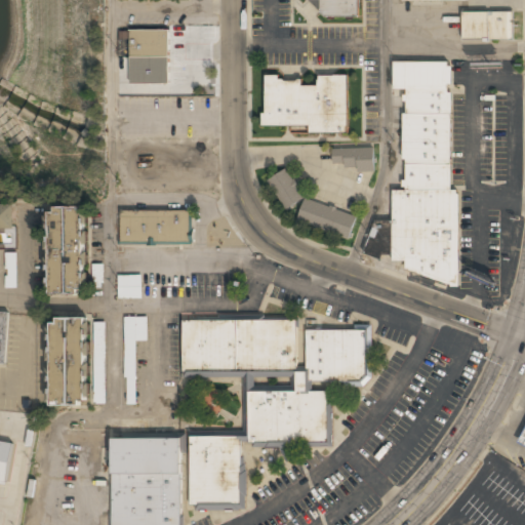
[(357,18),(356,0),(320,0),(321,19),(357,18)]
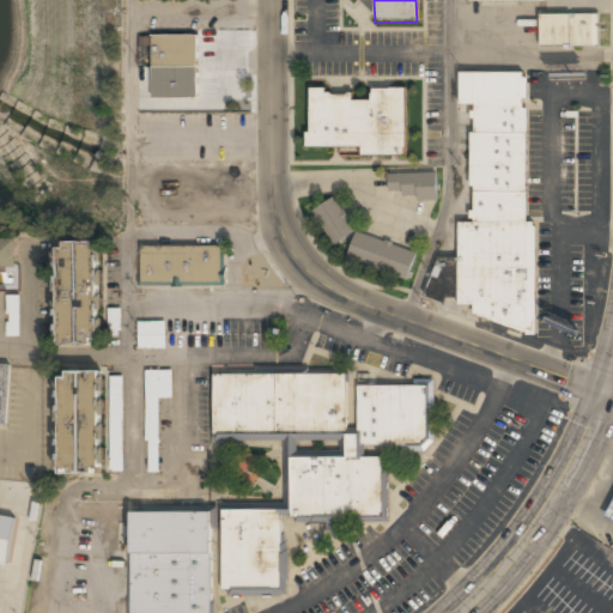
[(539,14),(539,48),(600,48),(600,14),(539,14)]
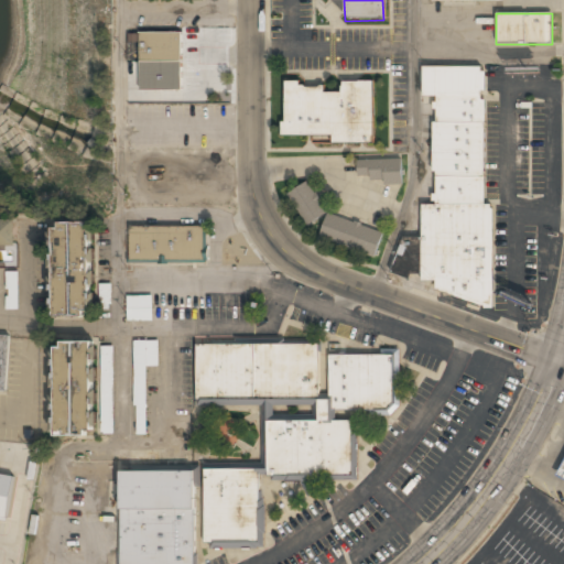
[(182,33),(139,33),(139,63),(182,63),(182,33)]
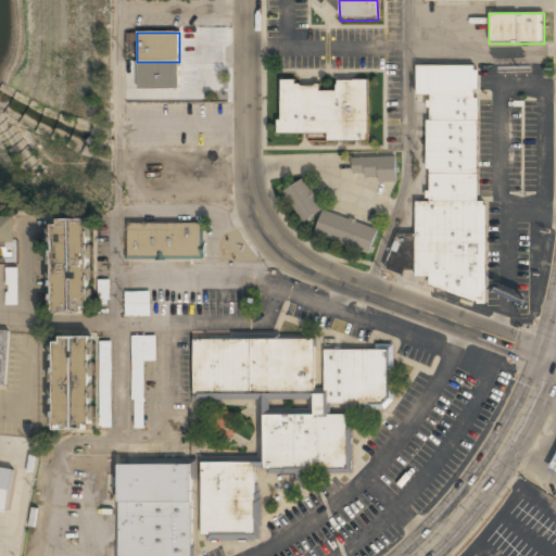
[(482,67),(416,66),(416,95),(428,96),(427,202),(416,202),(416,234),(392,234),(392,276),(441,276),(441,299),(480,299),(482,67)]
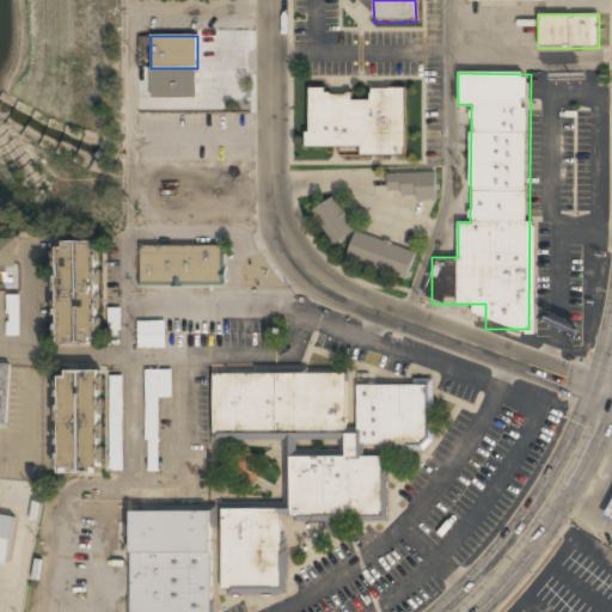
[(405,157),(407,89),(371,89),(371,93),(307,93),(307,148),(361,148),(361,155),(405,157)]
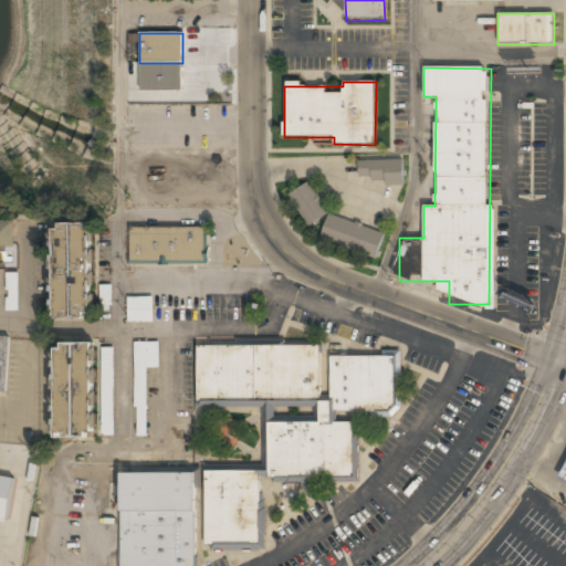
[(359,182),(404,182),(404,160),(359,160),(359,182)]
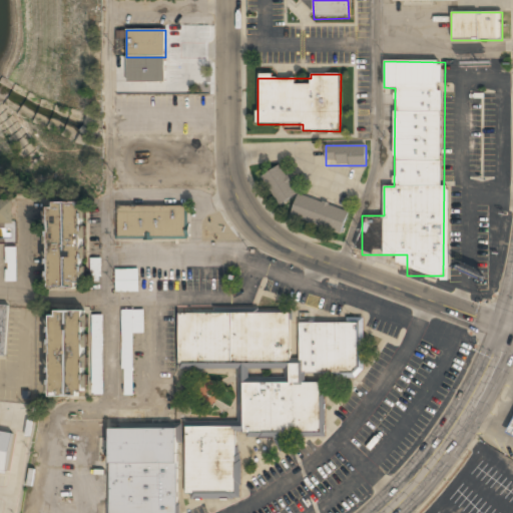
[(280,206),(299,194),(282,165),(262,177),(280,206)]
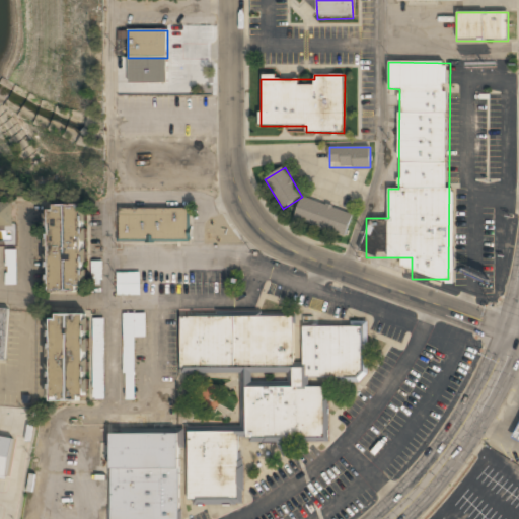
[(347,236),(354,213),(302,198),(295,222),(347,236)]
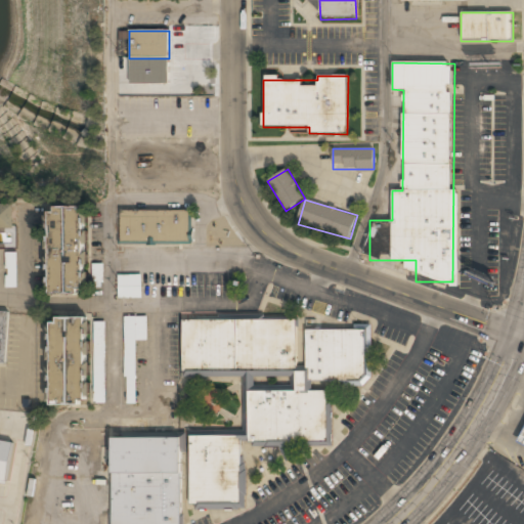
[(0,229),(12,230),(14,207),(0,206),(0,229)]
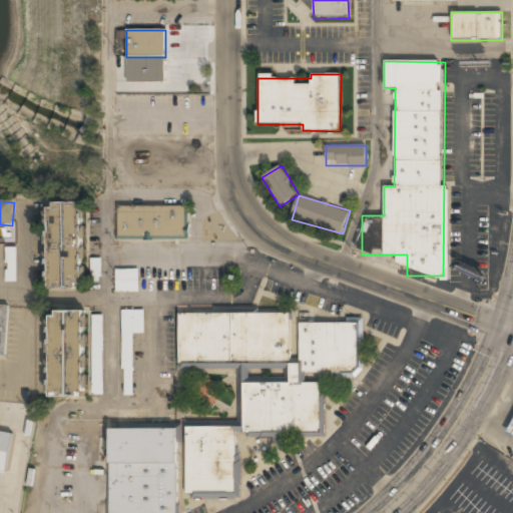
[(47,289),(83,289),(83,203),(47,203),(47,289)]
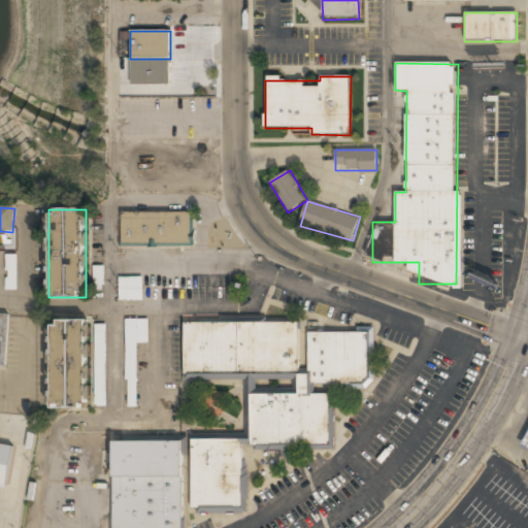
[(194,245),(194,212),(121,213),(121,245),(194,245)]
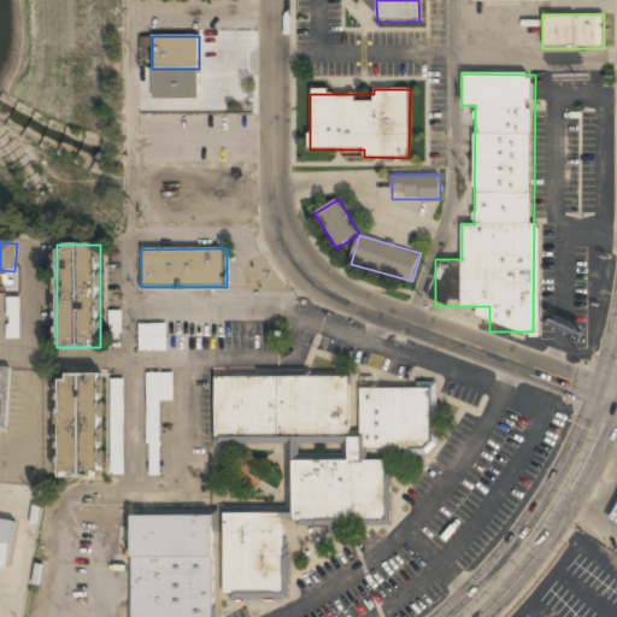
[(7,300),(7,340),(19,340),(19,300),(7,300)]
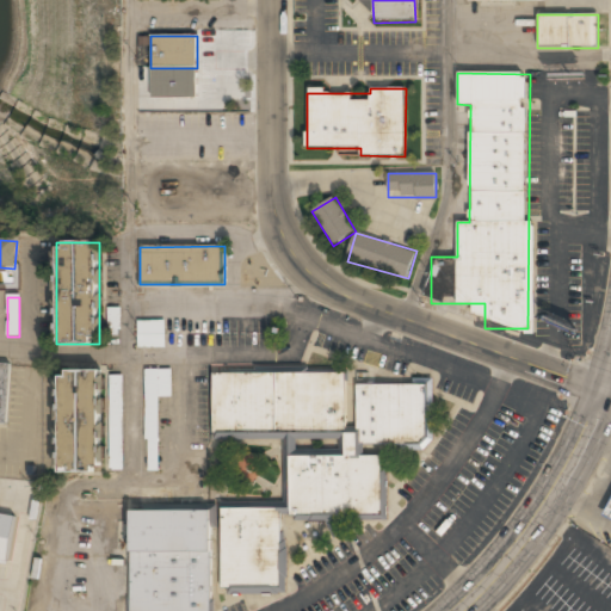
[(119,309),(109,309),(109,333),(119,333),(119,309)]
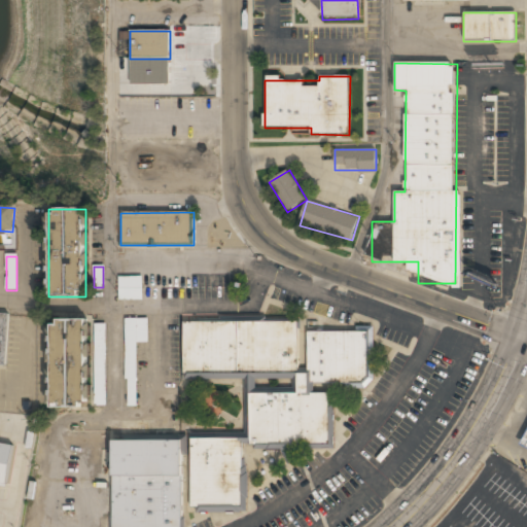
[(142,301),(142,277),(117,277),(117,301),(142,301)]
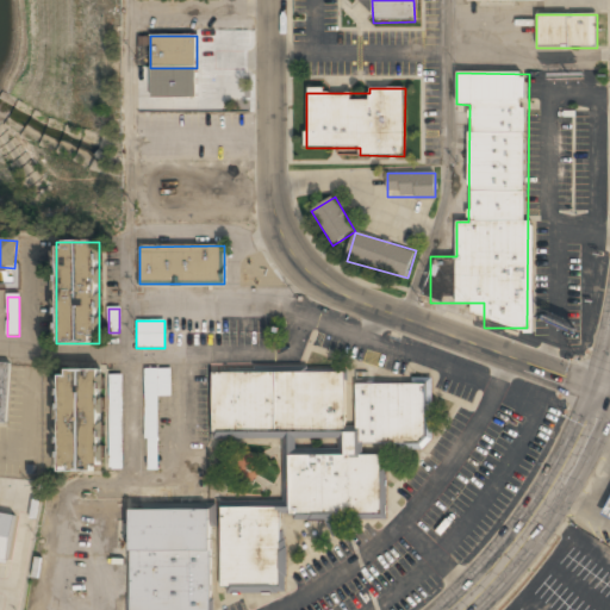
[(0,422),(8,423),(11,363),(0,362),(0,422)]
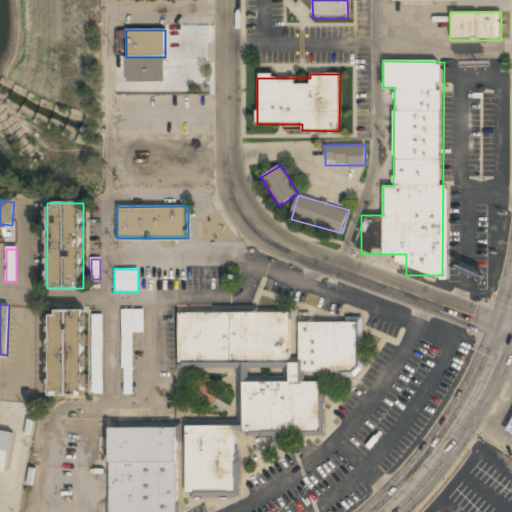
[(133,333),(144,333),(144,310),(121,310),(121,394),(133,394),(133,333)]
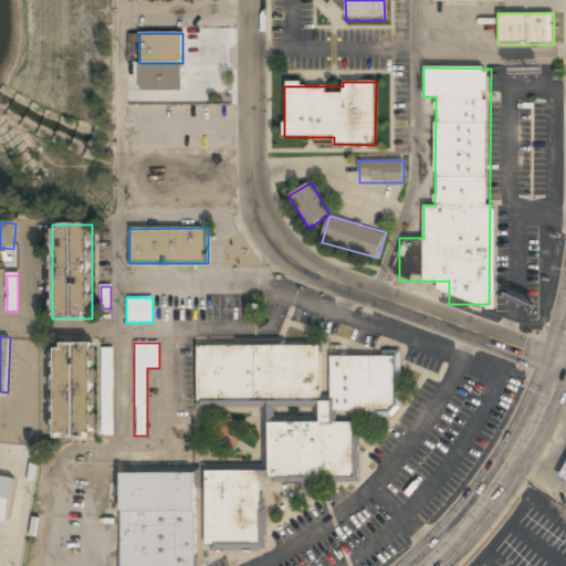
[(93,437),(92,344),(53,344),(54,437),(93,437)]
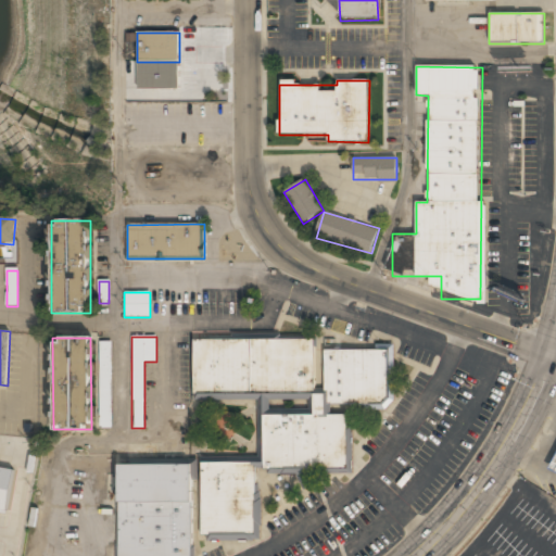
[(258,474),(352,474),(351,414),(335,414),(335,406),(393,405),(393,349),(324,350),(324,387),(316,387),(316,338),(193,338),(193,401),(258,401),(258,459),(200,459),(200,541),(260,541),(258,474)]
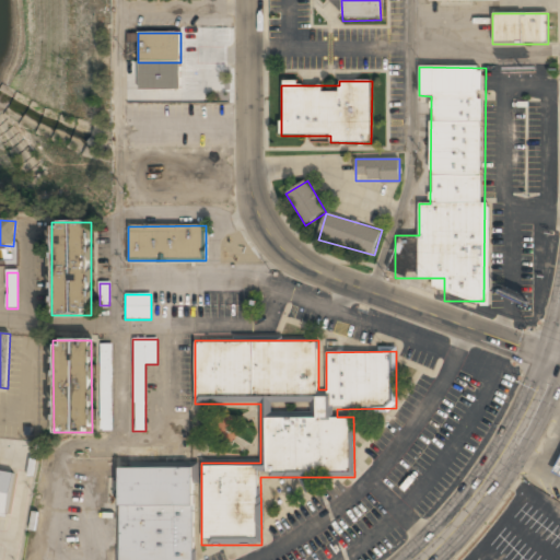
[(113,431),(113,345),(101,345),(101,431),(113,431)]
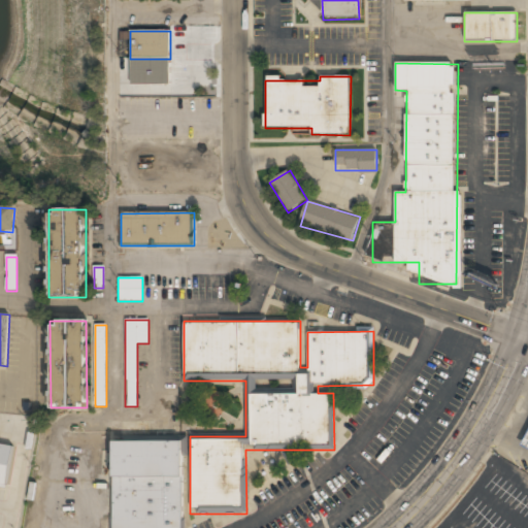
[(111,527),(184,527),(184,439),(111,440),(111,527)]
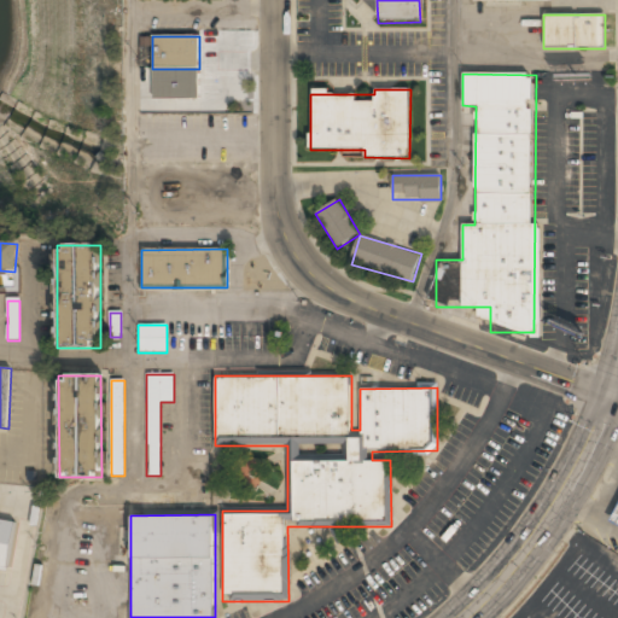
[(0,570),(10,572),(18,526),(0,523),(0,570)]
